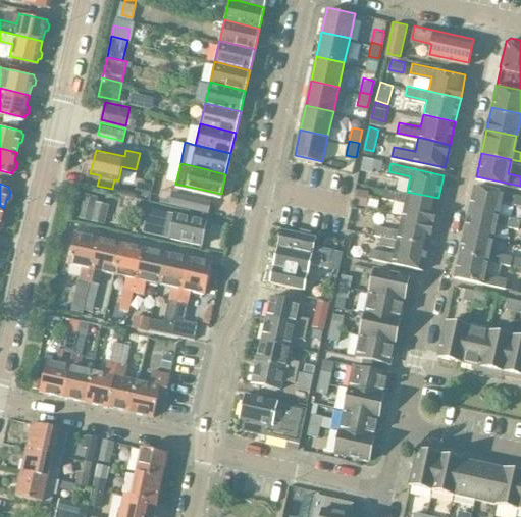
[(520,194),(474,184),(469,207),(499,213),(502,199),(520,204),(520,194)]
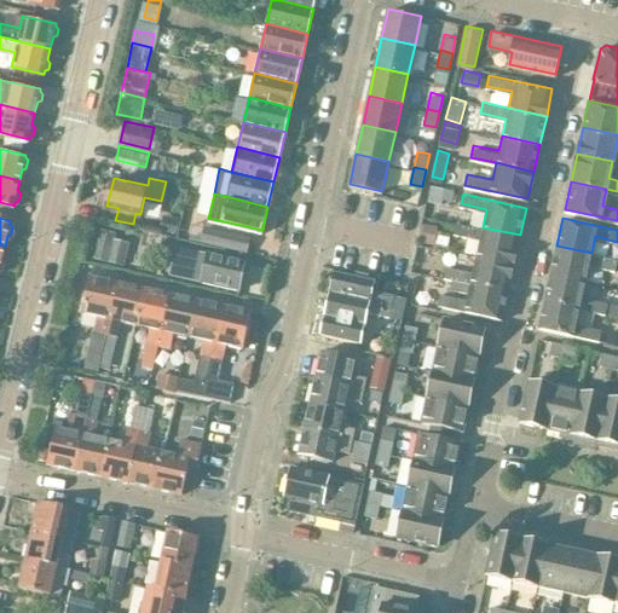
[(206,221),(202,237),(244,247),(248,231),(206,221)]
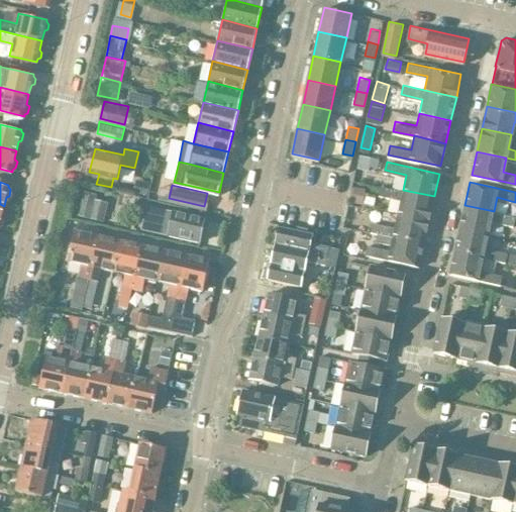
[(354,185),(352,200),(362,201),(365,187),(354,185)]
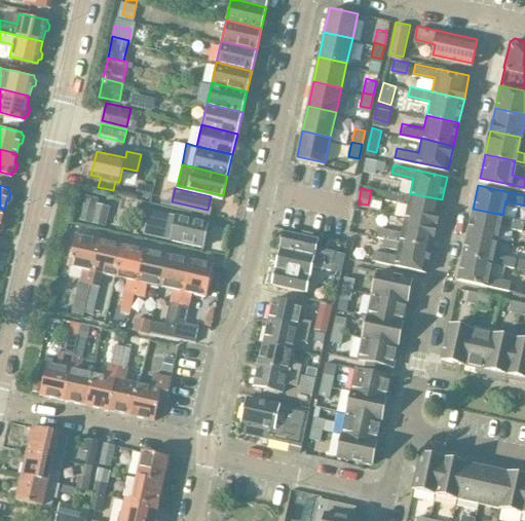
[(437,222),(442,199),(410,193),(387,188),(385,197),(407,201),(404,215),(437,222)]
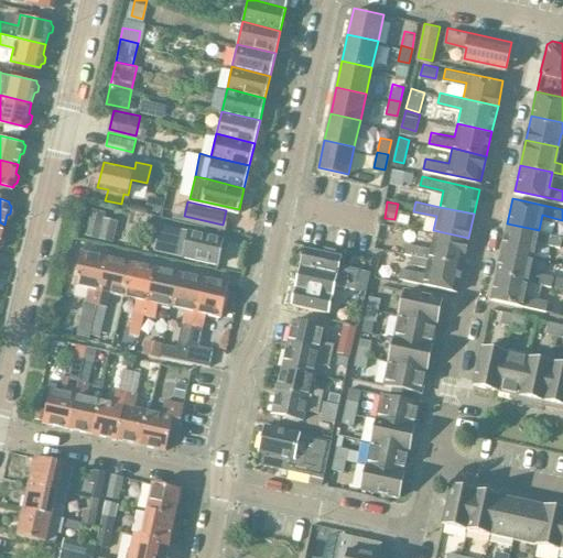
[(104,212),(99,234),(114,238),(117,218),(118,216),(104,212)]
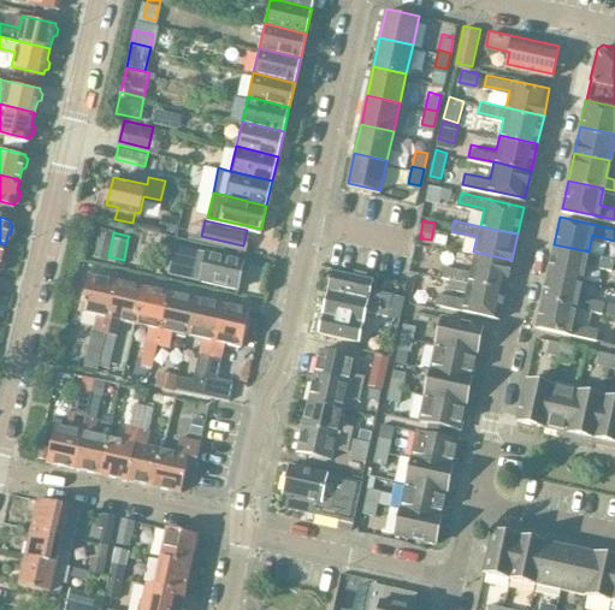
[(167,270),(184,273),(238,285),(244,258),(173,242),(167,270)]
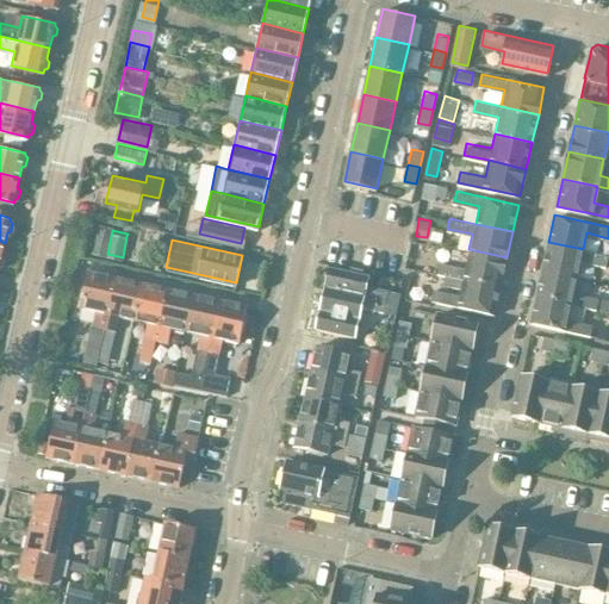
[(604,265),(607,254),(583,249),(548,242),(542,269),(577,276),(580,259),(604,265)]
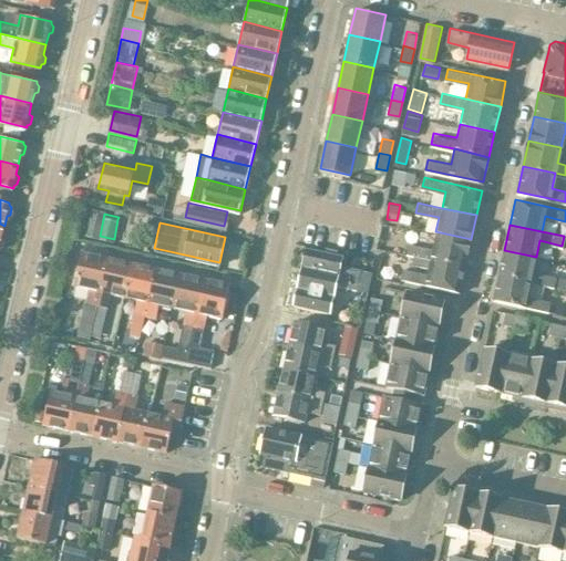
[(465,265),(471,239),(435,231),(432,248),(409,242),(408,252),(430,258),(465,265)]
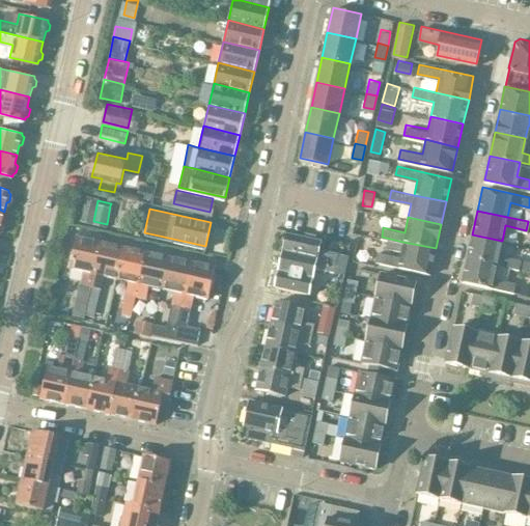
[(287,231),(284,248),(317,255),(318,256),(337,260),(345,263),(347,253),(339,251),(319,247),(322,239),(315,238),(316,233),(305,230),(304,236),(287,231)]
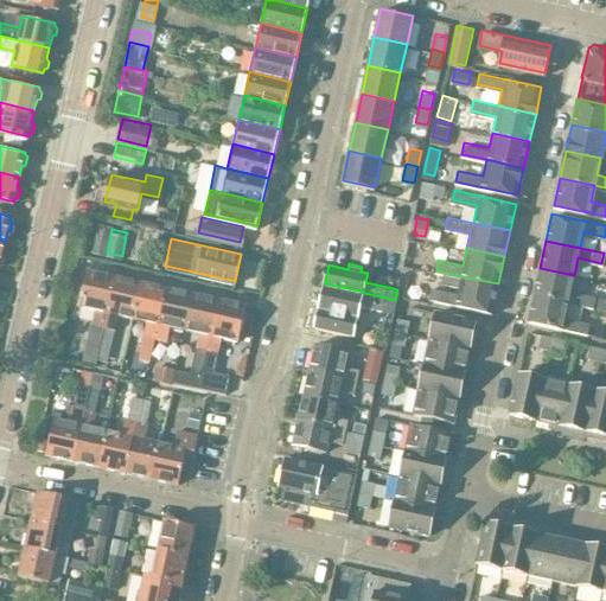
[(100,345),(115,274),(89,268),(81,305),(95,307),(88,341),(100,345)]
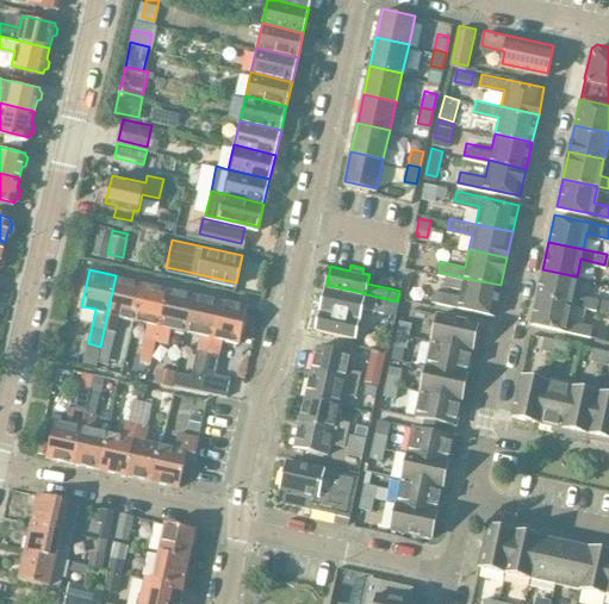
[(573,291),(577,276),(542,269),(538,294),(571,302),(595,307),(597,297),(573,291)]
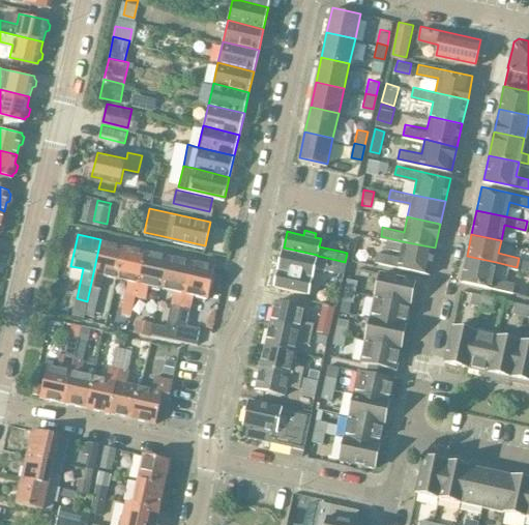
[(116,275),(123,244),(100,239),(87,301),(96,303),(104,273),(116,275)]
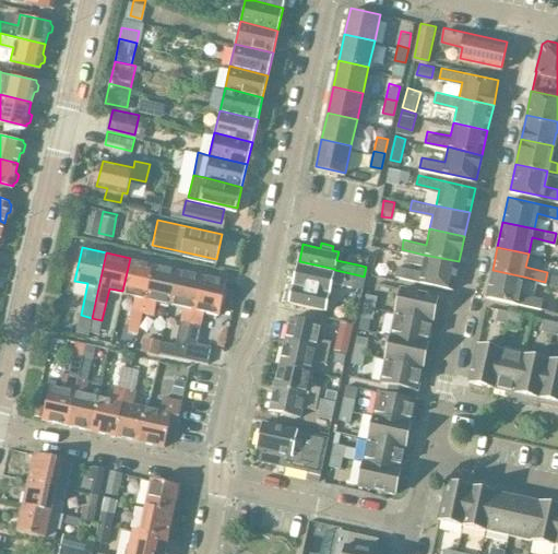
[(453,286),(459,261),(424,255),(420,269),(399,263),(396,274),(453,286)]
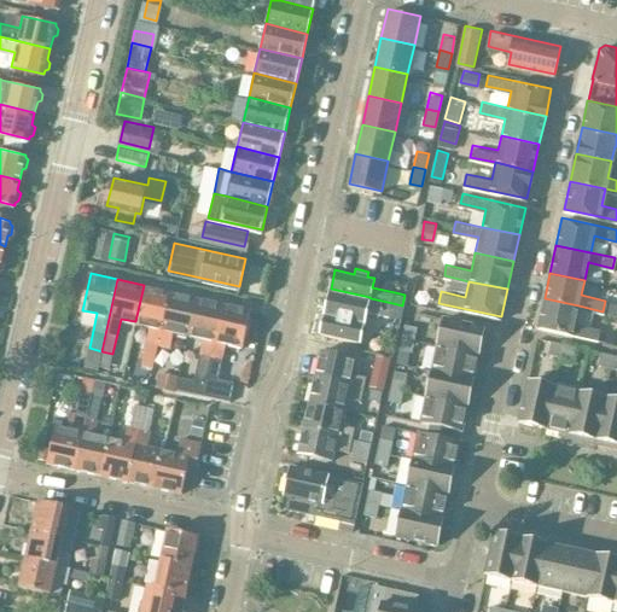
[(153,365),(170,290),(144,285),(135,321),(151,325),(144,362),(153,365)]
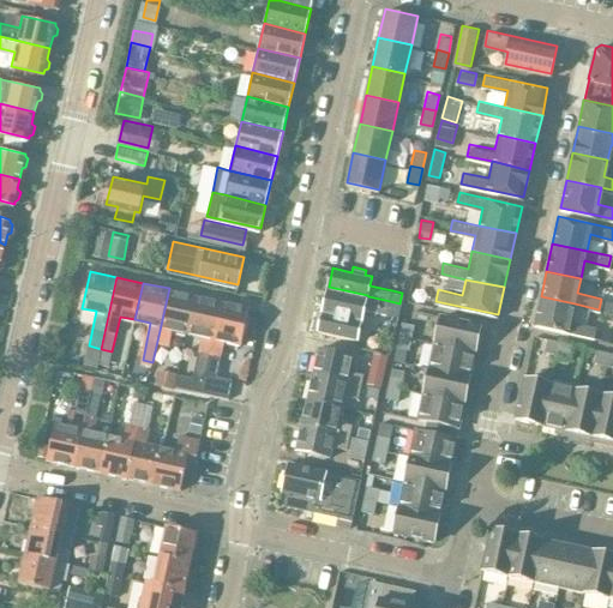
[(323,309),(319,330),(359,338),(362,318),(365,307),(388,312),(397,313),(400,304),(390,301),(368,296),(367,295),(329,287),(323,309)]
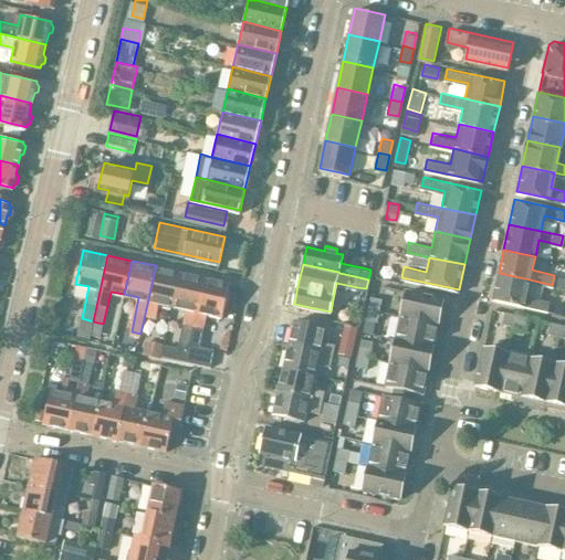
[(156,265),(145,314),(156,316),(159,302),(174,305),(181,271),(156,265)]
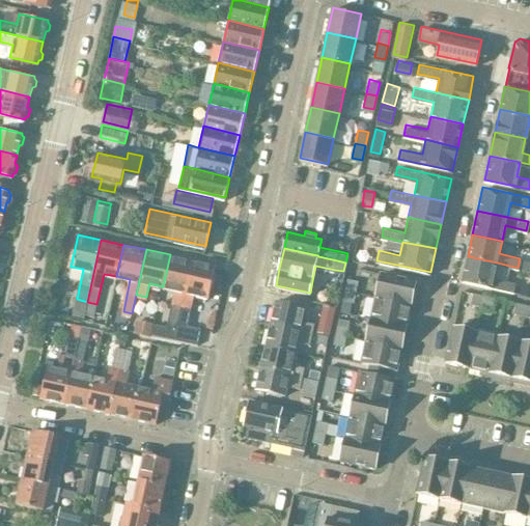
[(177,328),(193,259),(170,254),(163,286),(176,289),(168,326),(177,328)]
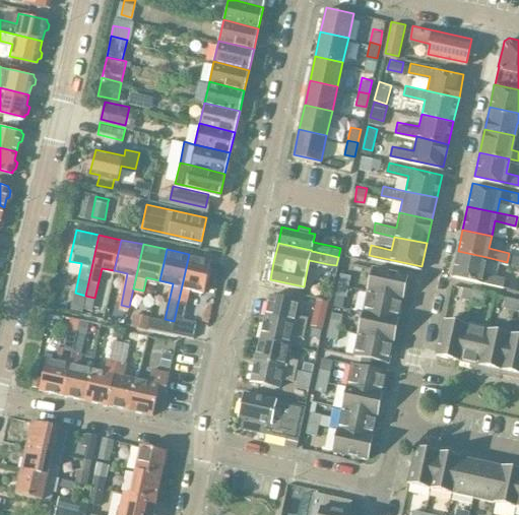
[(483,270),(487,257),(458,251),(453,273),(503,284),(505,274),(483,270)]
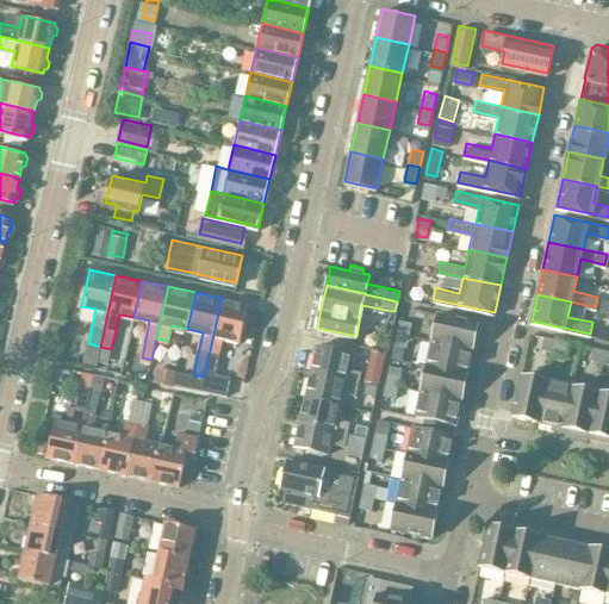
[(216,372),(223,337),(240,341),(247,304),(222,298),(204,377),(200,388),(227,394),(231,375),(216,372)]
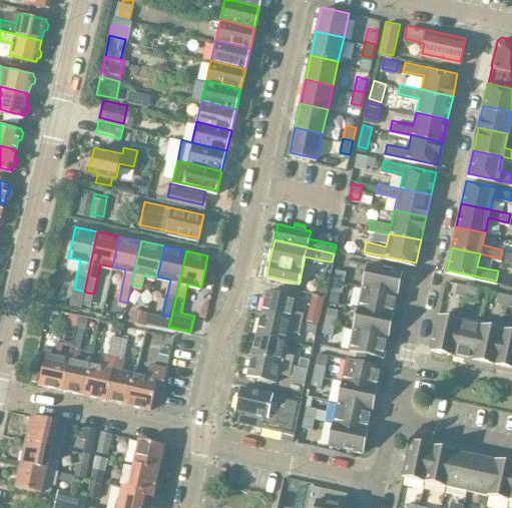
[(397,291),(402,269),(368,262),(364,284),(397,291)]
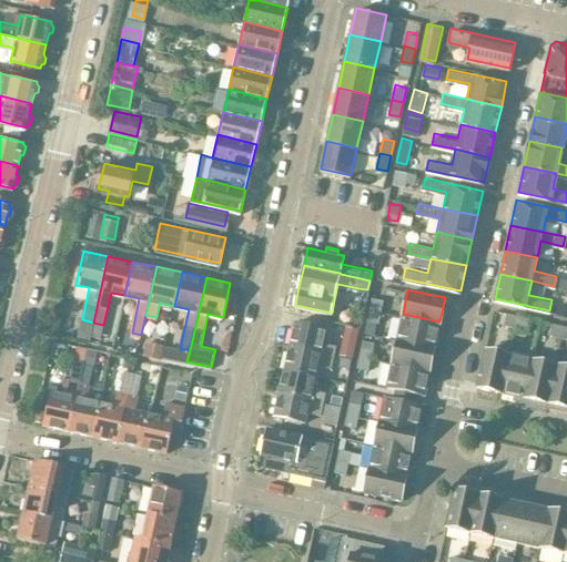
[(381,308),(383,297),(372,295),(370,306),(381,308)]
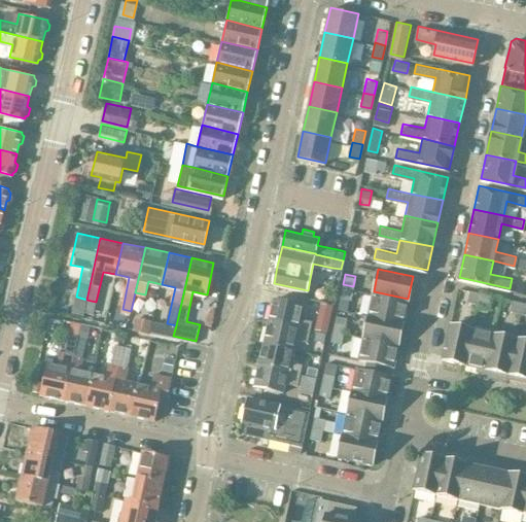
[(525,279),(519,278),(517,289),(525,290),(525,279)]
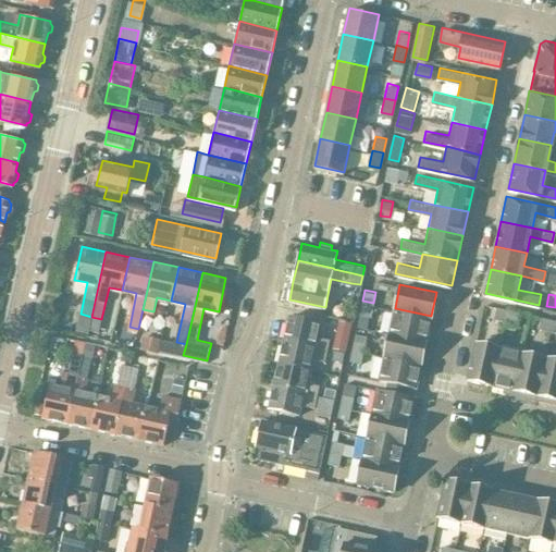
[(371,315),(373,303),(362,301),(360,313),(371,315)]
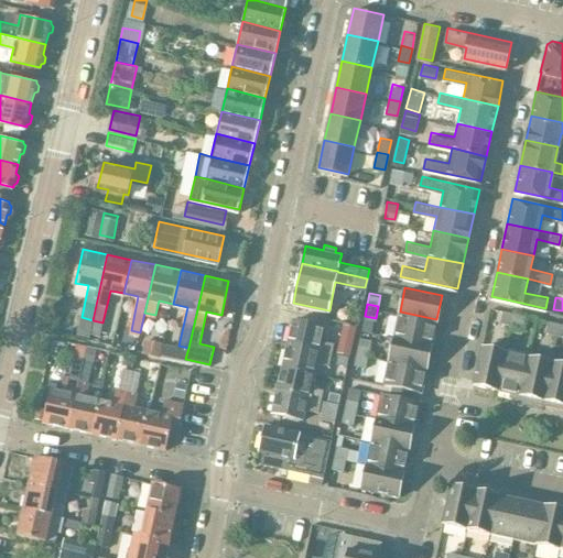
[(511,321),(513,310),(502,308),(500,319),(511,321)]
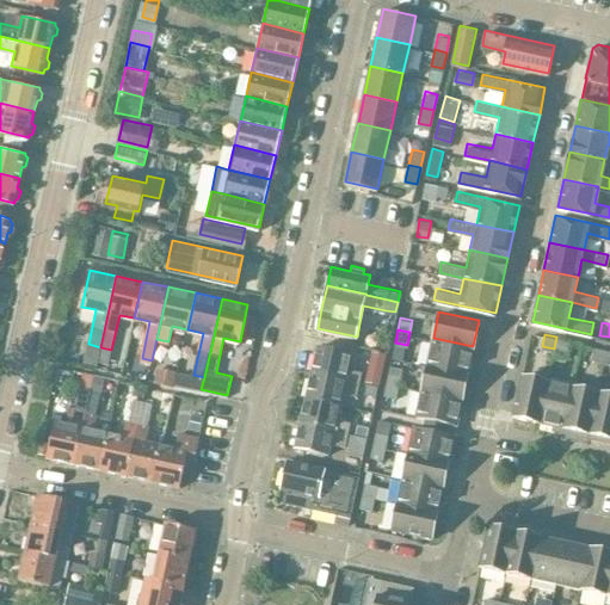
[(567,352),(570,339),(556,337),(554,349),(567,352)]
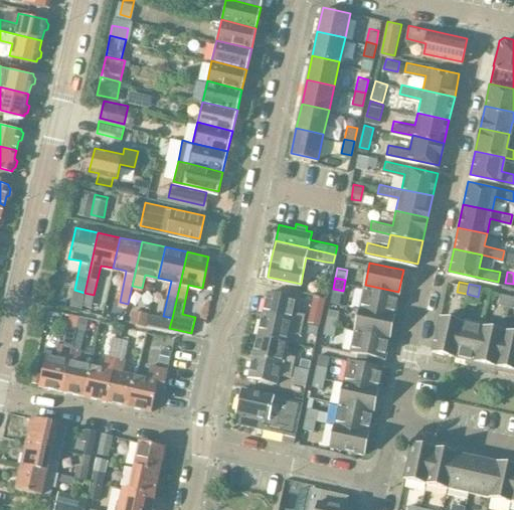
[(394,313),(398,292),(365,285),(360,306),(394,313)]
